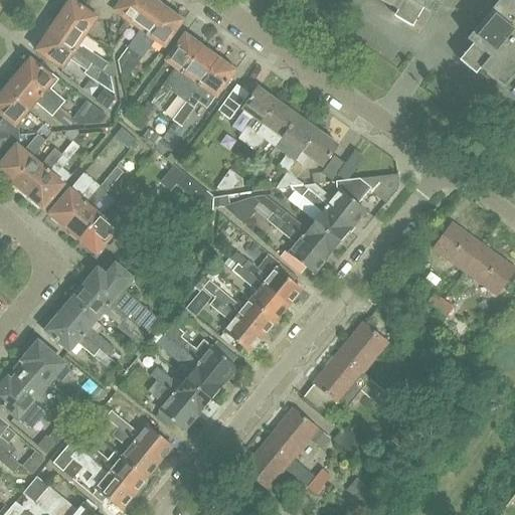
[(101,20),(106,20),(102,0),(91,0),(84,9),(72,1),(60,18),(87,35),(99,19),(101,20)]
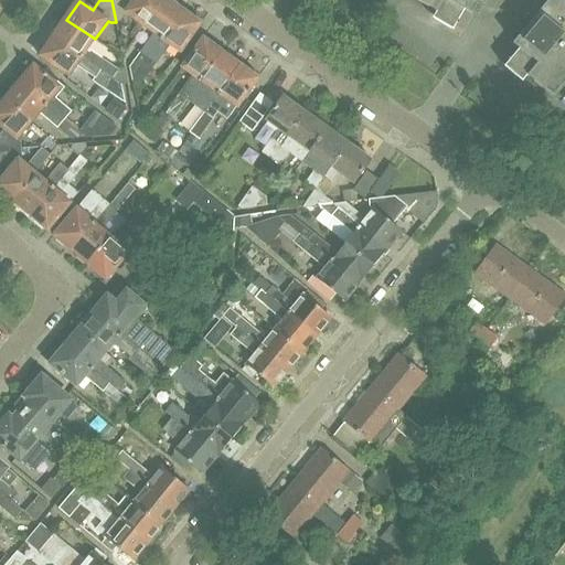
[(135,39),(144,27),(162,0),(112,0),(116,22),(119,21),(125,13),(138,22),(129,34),(135,39)]
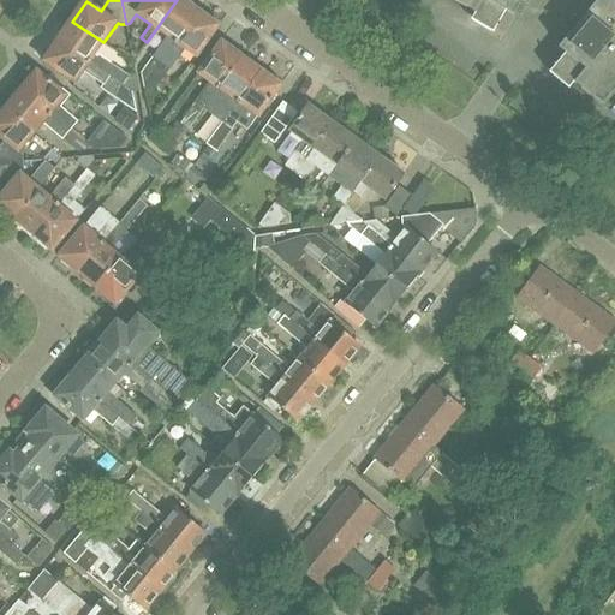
[(167,35),(150,60),(159,65),(198,10),(191,5),(191,3),(187,0),(177,0),(156,29),(167,35)]
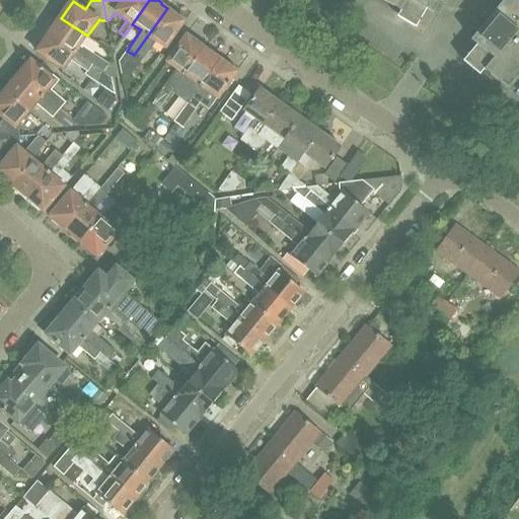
[(427,9),(433,13),(440,0),(381,0),(400,10),(397,15),(396,16),(416,28),(417,27),(417,26),(427,9)]
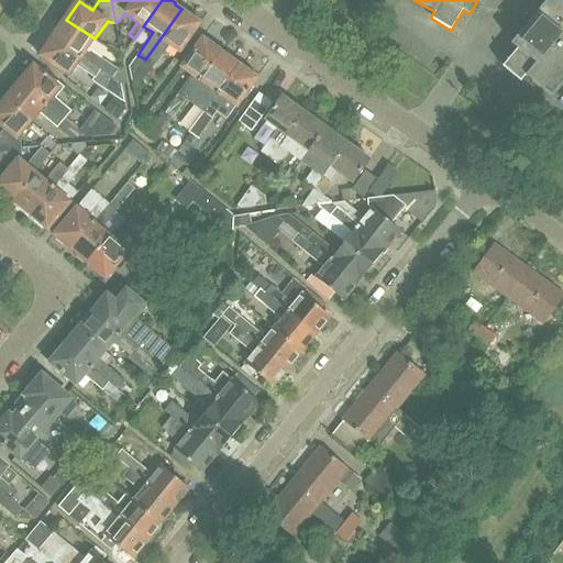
[(521,80),(525,76),(551,97),(562,81),(562,1),(561,0),(545,0),(510,43),(517,48),(503,65),(501,66),(520,81),(521,80)]
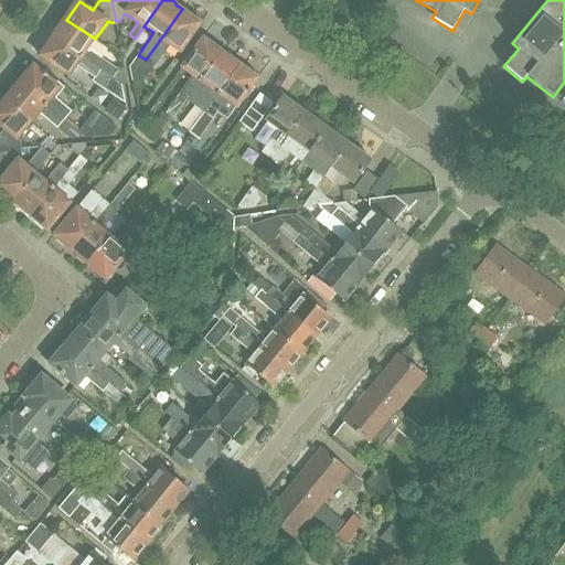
[(168,45),(179,53),(201,22),(199,20),(198,18),(191,12),(188,12),(182,9),(146,60),(153,65),(168,45)]
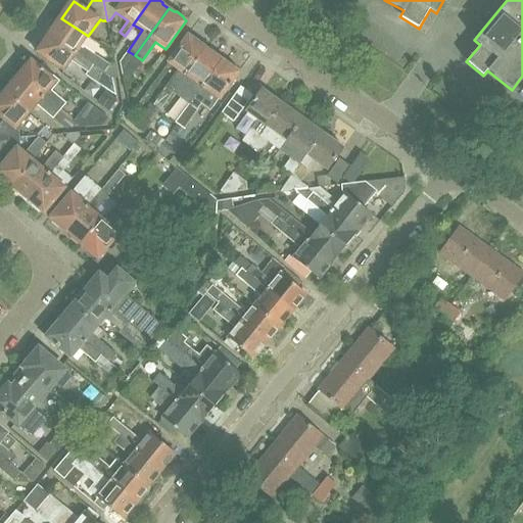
[(88,36),(61,18),(50,35),(96,66),(111,78),(117,78),(115,64),(109,64),(82,45),(88,36)]
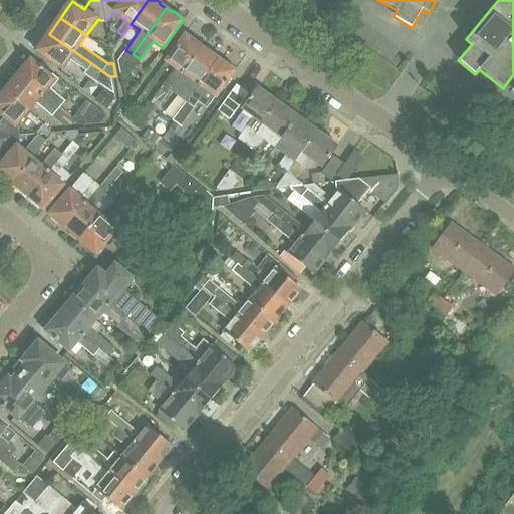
[(109,76),(94,65),(49,34),(37,51),(63,69),(70,59),(86,70),(83,73),(102,86),(109,76)]
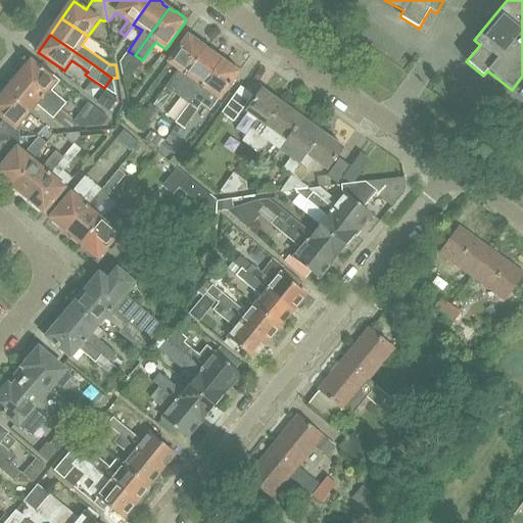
[(174,93),(186,76),(205,49),(200,45),(199,40),(193,36),(189,37),(188,36),(169,62),(179,69),(153,105),(159,109),(160,110),(174,93)]
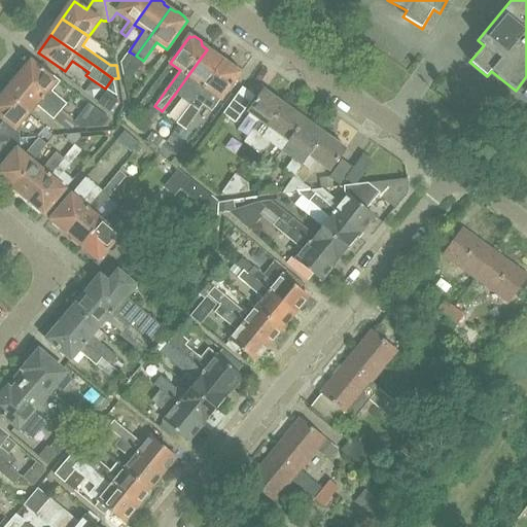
[(208,49),(207,49),(187,76),(197,82),(183,101),(190,105),(222,61),(219,58),(218,53),(212,48),(208,49)]
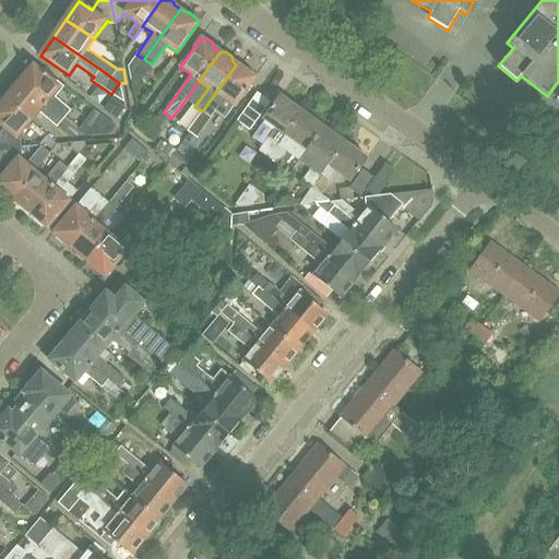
[(137,55),(128,68),(129,80),(144,59),(137,55)]
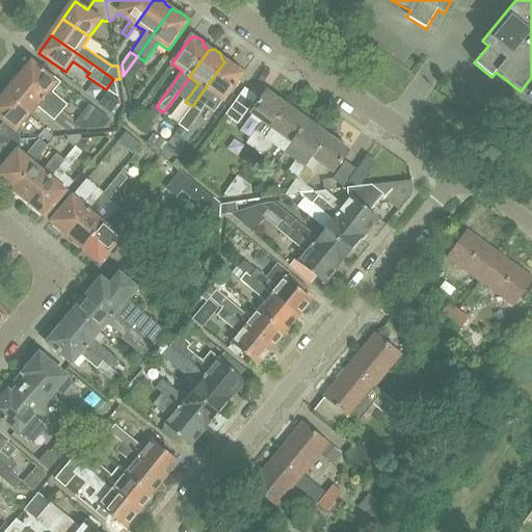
[(144,61),(137,56),(123,76),(131,82),(144,61)]
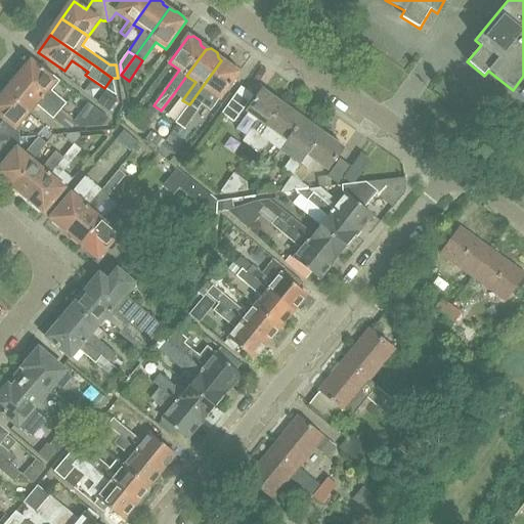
[(17,76),(59,111),(67,102),(49,89),(55,81),(31,60),(17,76)]
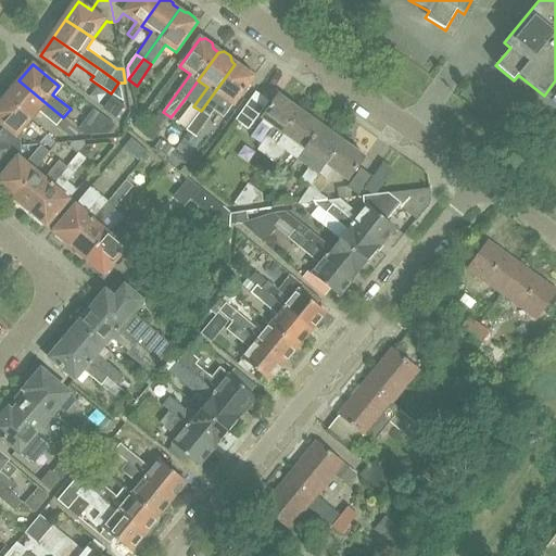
[(201,111),(209,117),(214,111),(223,117),(232,104),(234,105),(254,77),(252,76),(251,71),(245,66),(240,67),(235,64),(201,111)]
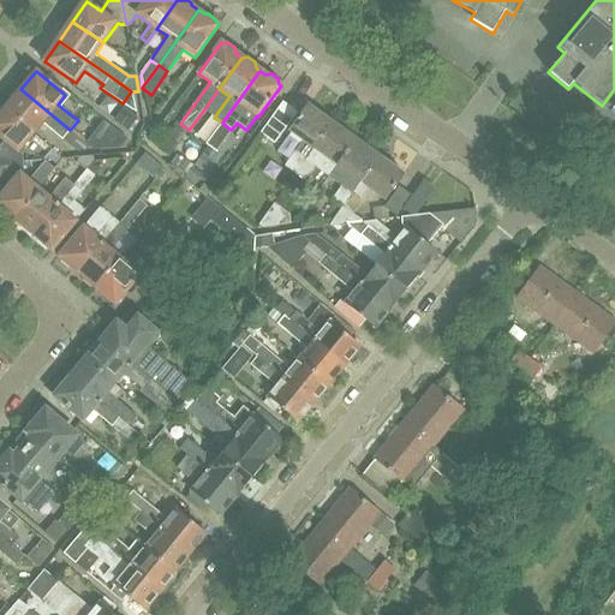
[(5,108),(35,132),(43,123),(63,138),(70,130),(21,89),(17,95),(11,95),(5,101),(6,107),(5,108)]
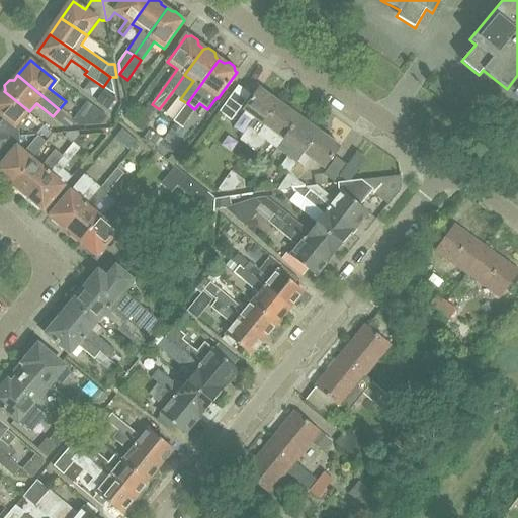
[(236,114),(241,108),(250,95),(239,87),(225,106),(236,114)]
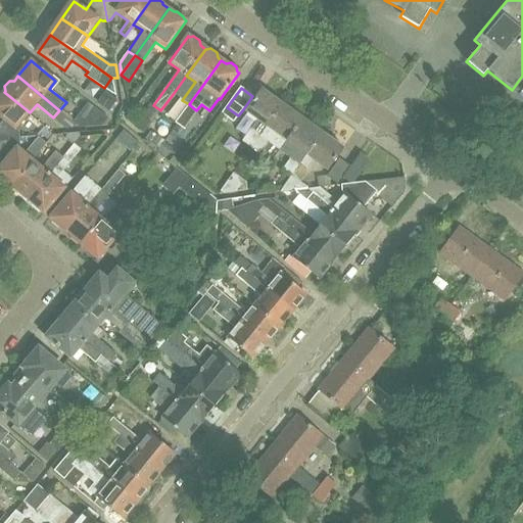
[(251,148),(283,104),(263,90),(246,111),(256,120),(241,141),(251,148)]
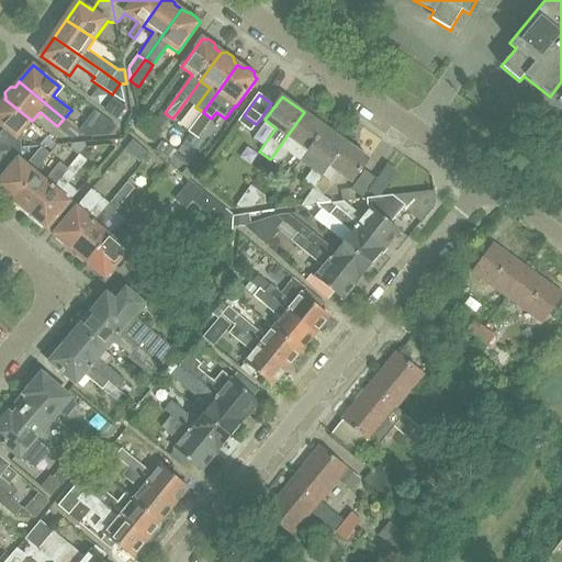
[(18,138),(32,121),(4,99),(0,103),(0,124),(6,128),(0,135),(0,149),(22,148),(21,142),(18,138)]
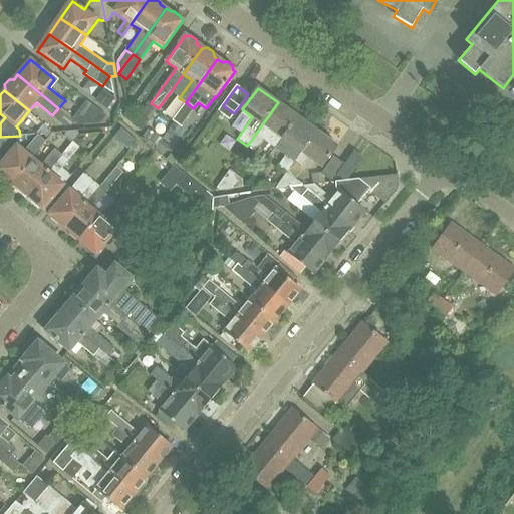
[(114,98),(102,90),(94,101),(106,109),(114,98)]
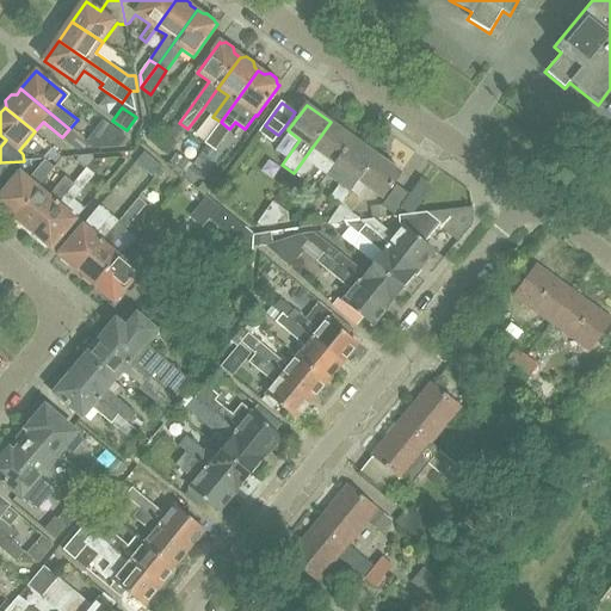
[(85,141),(92,146),(99,150),(118,148),(127,140),(102,118),(85,141)]
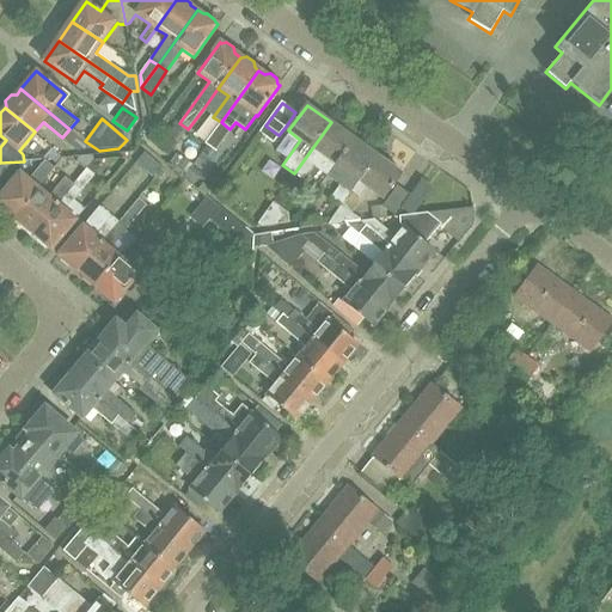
[(316,165),(329,175),(355,139),(331,122),(294,173),(304,181),(316,165)]
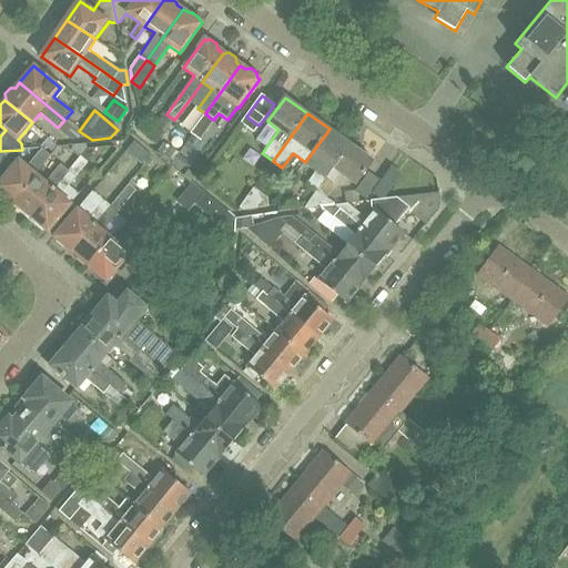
[(64,120),(58,128),(70,139),(80,138),(82,134),(79,132),(64,120)]
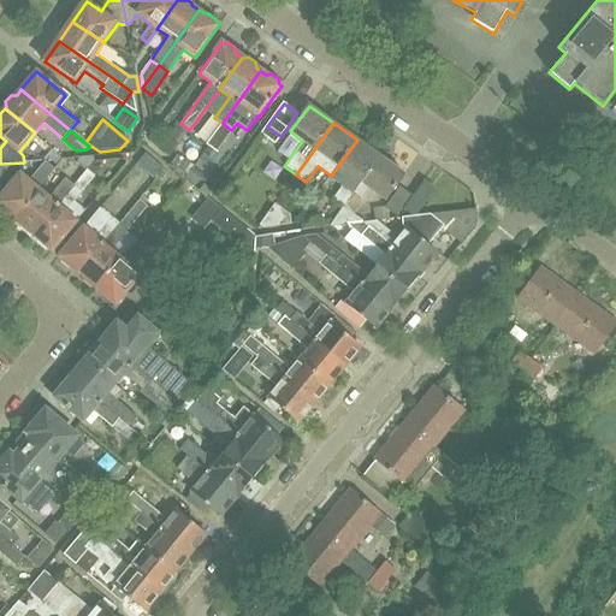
[(343,208),(380,157),(357,140),(331,176),(343,185),(332,200),(343,208)]
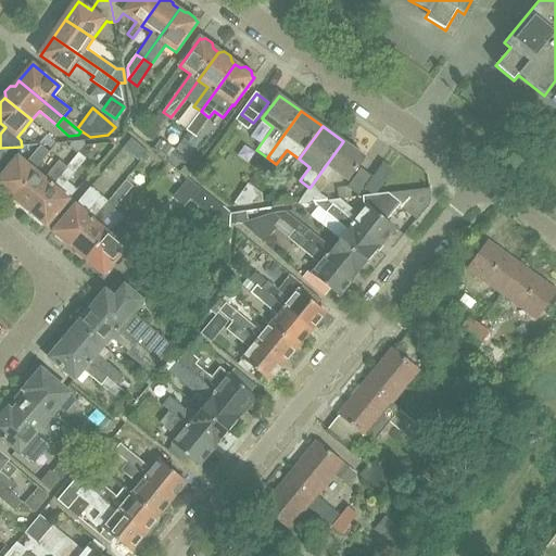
[(184,139),(176,150),(180,154),(189,143),(184,139)]
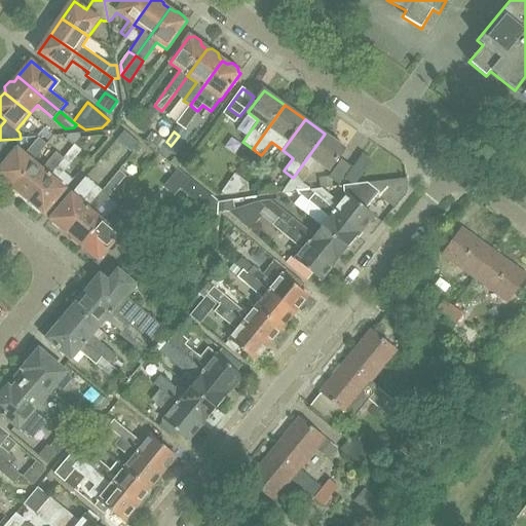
[(64,144),(71,149),(80,138),(80,134),(67,135),(64,144)]
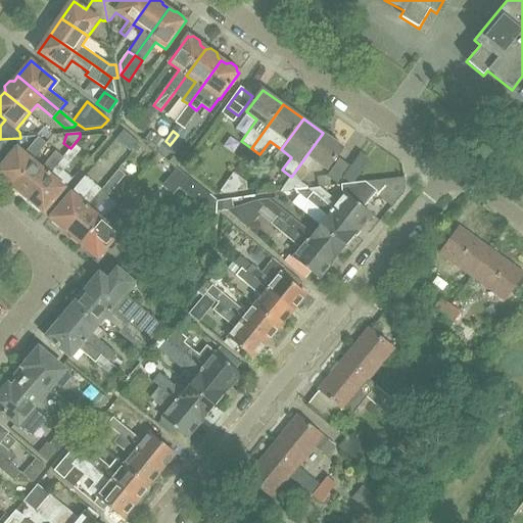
[(154,133),(149,141),(158,148),(164,140),(154,133)]
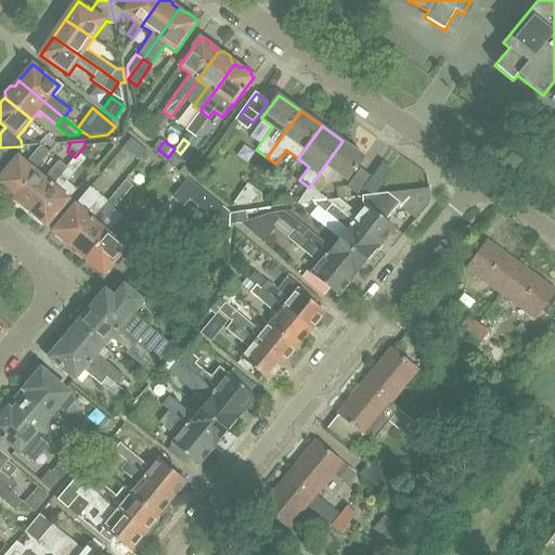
[(309,188),(318,194),(334,171),(347,181),(364,157),(343,141),(309,188)]
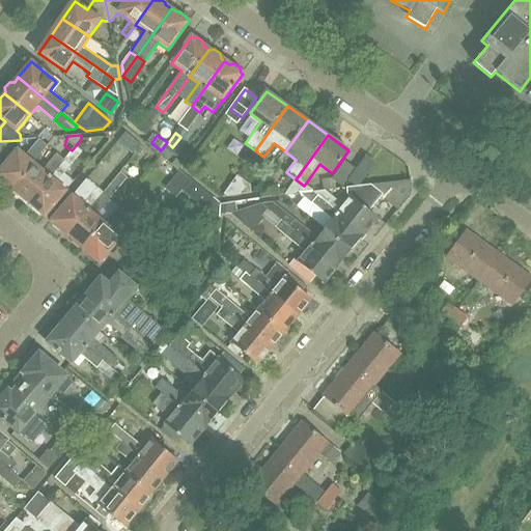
[(136,151),(141,145),(132,138),(127,144),(136,151)]
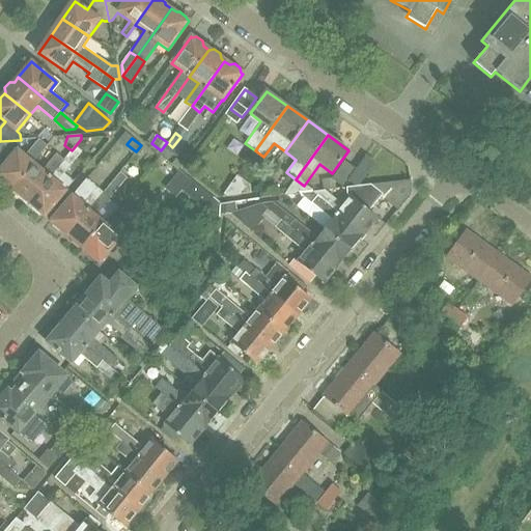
[(0,170),(0,178),(11,189),(33,163),(46,147),(42,144),(37,144),(27,157),(19,149),(21,146),(21,140),(0,141),(0,155),(7,162),(0,170)]
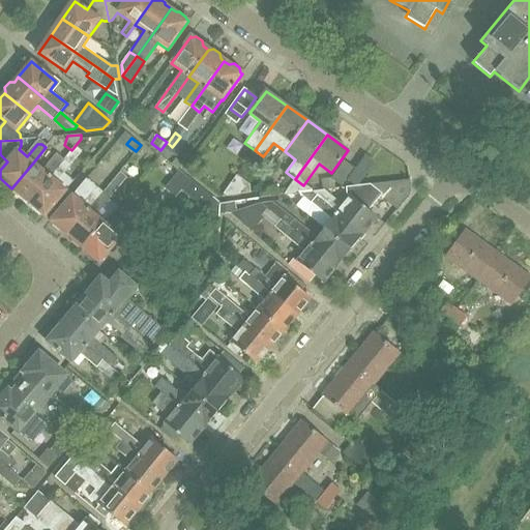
[(159,153),(168,160),(175,151),(167,144),(159,153)]
